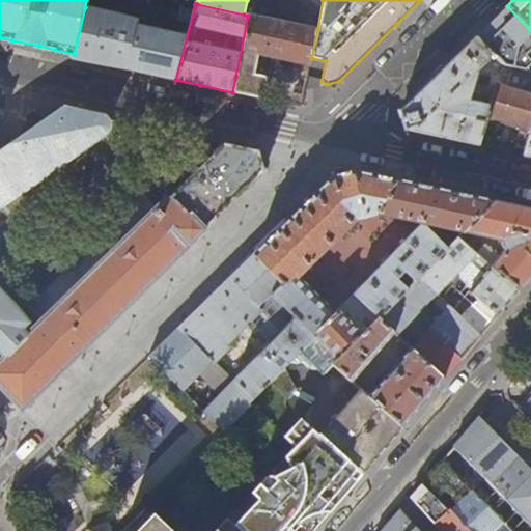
[(530,35),(530,30),(507,6),(480,32),(475,37),(494,57),(502,66),(530,35)]
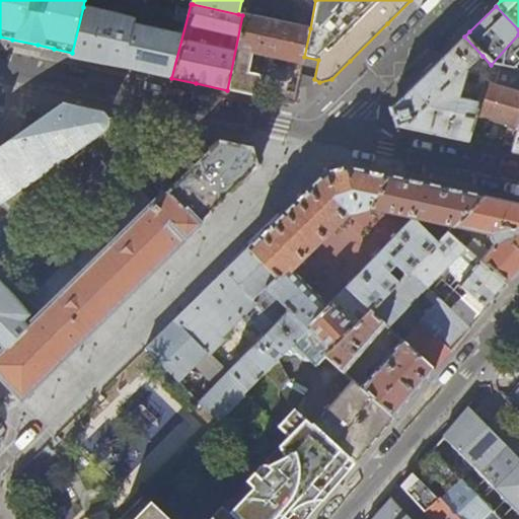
[(83,7),(72,53),(71,57),(98,63),(123,68),(134,26),(135,20),(83,7)]
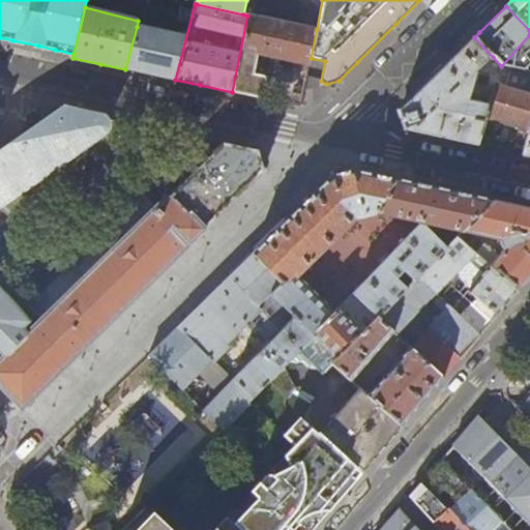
[(317,29),(247,16),(232,92),(261,97),(265,72),(253,70),(256,53),(308,66),(311,58),(317,29)]
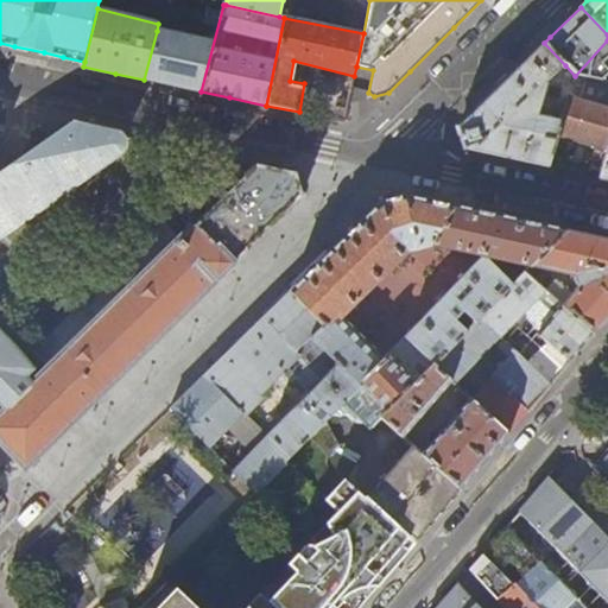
[(213,43),(157,31),(144,80),(170,86),(201,92),(213,43)]
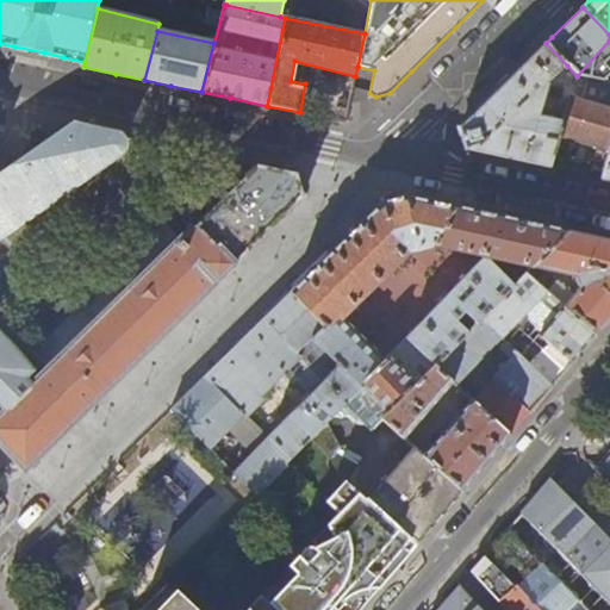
[(567,66),(546,43),(526,63),(464,123),(460,126),(464,137),(467,149),(516,160),(551,167),(560,135),(564,122),(561,120),(539,114),(551,82),(567,66)]
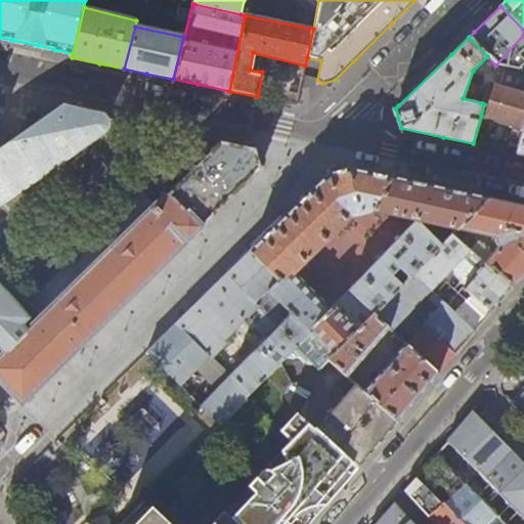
[(523,128),(523,71),(503,67),(497,86),(489,84),(482,103),(484,104),(481,116),(523,128)]
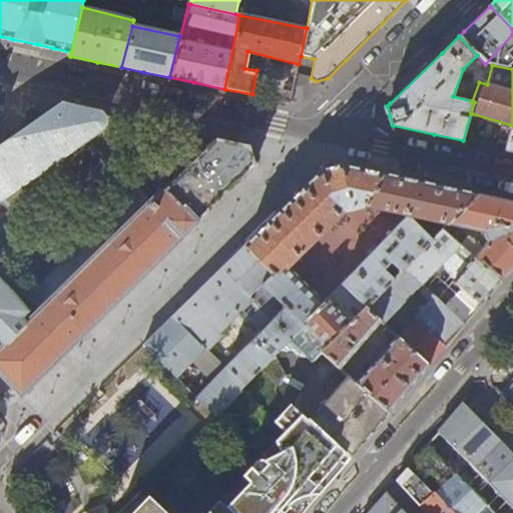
[(272,99),(291,103),(296,79),(279,75),(272,99)]
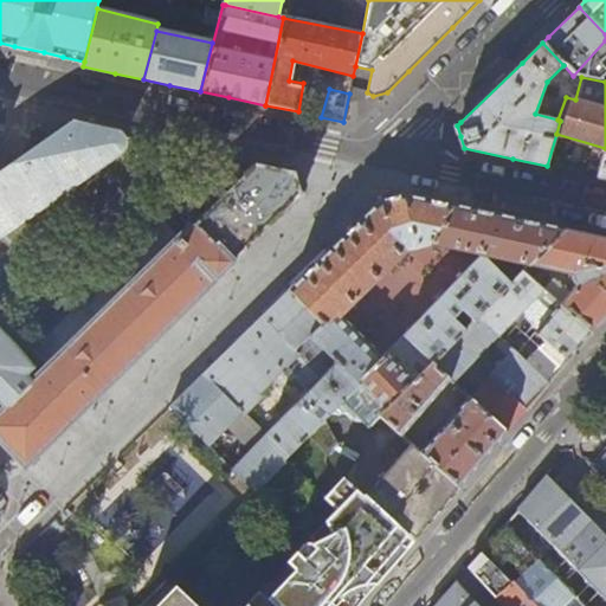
[(0,172),(0,233),(136,139),(70,124),(0,172)]
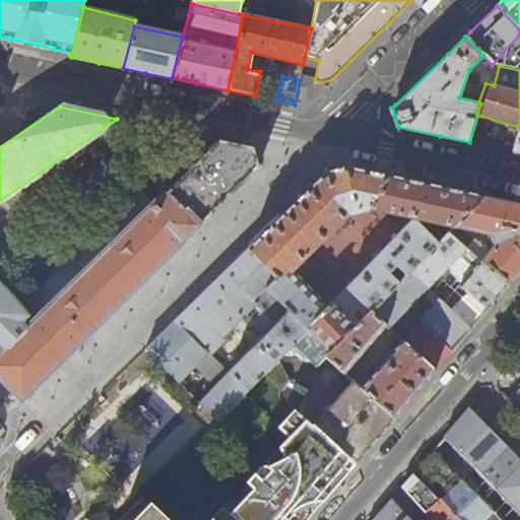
[(134,142),(152,146),(156,143),(159,128),(134,122),(131,138),(134,142)]
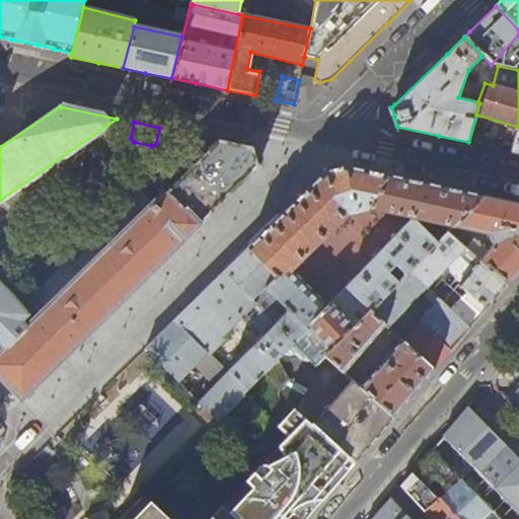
[(0,355),(0,374),(22,397),(56,366),(229,196),(258,167),(252,148),(219,140),(26,329),(8,348),(0,355)]
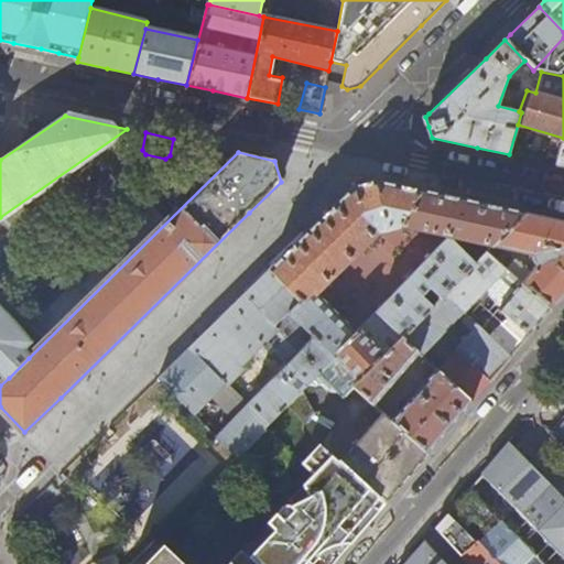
[(354,187),(312,228),(270,270),(300,301),(290,311),(335,357),(360,381),(402,338),(443,295),(476,261),(454,239),(446,238),(356,332),(316,293),(379,230),(398,227),(423,192),(375,182),(354,187)]
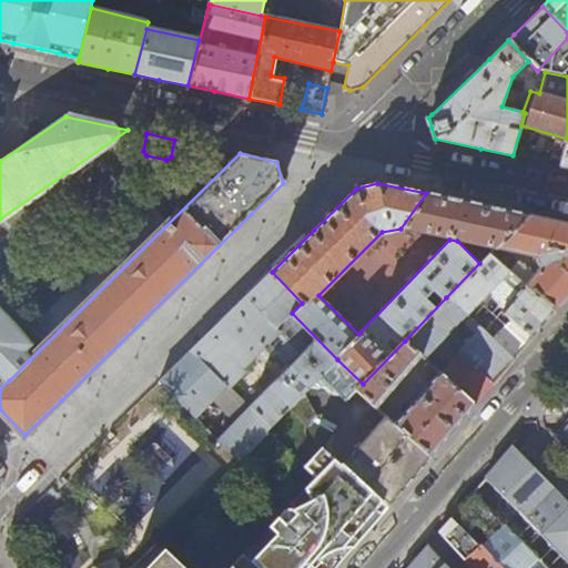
[(466,202),(426,193),(401,229),(449,240),(457,241),(493,249),(526,215),(466,202)]
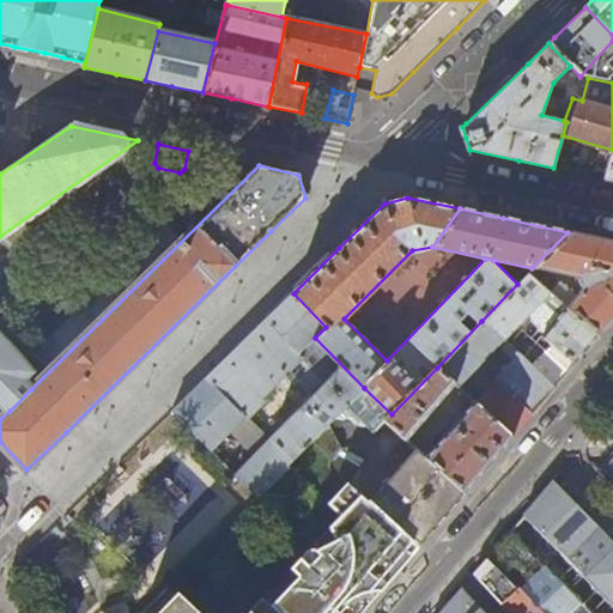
[(568,232),(532,268),(528,273),(540,283),(539,269),(580,278),(580,283),(582,287),(575,297),(559,284),(551,292),(551,293),(550,295),(599,337),(612,320),(612,241),(604,240),(568,232)]
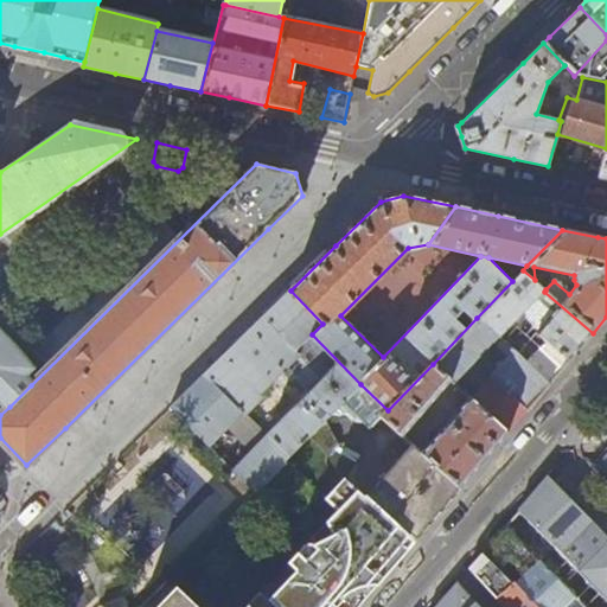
[(545,289),(535,280),(523,270),(512,281),(477,318),(497,337),(503,342),(550,384),(569,362),(593,333),(544,292),(545,291),(545,289)]
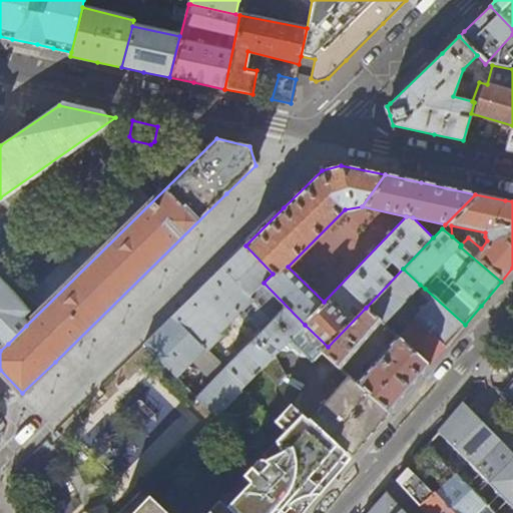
[(193,297),(172,318),(244,386),(305,325),(264,283),(273,274),(245,245),(193,297)]
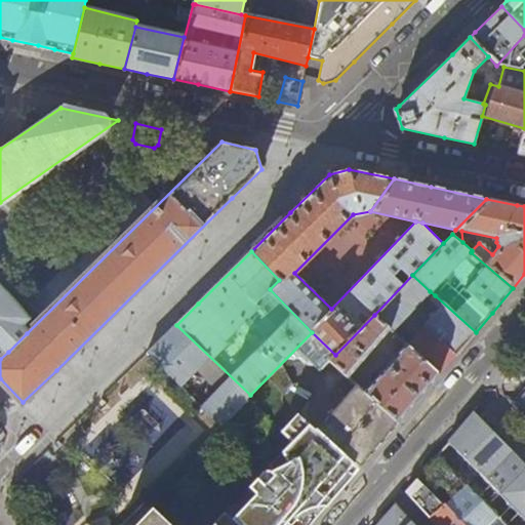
[(392,331),(430,291),(412,275),(374,315),(390,329),(392,331)]
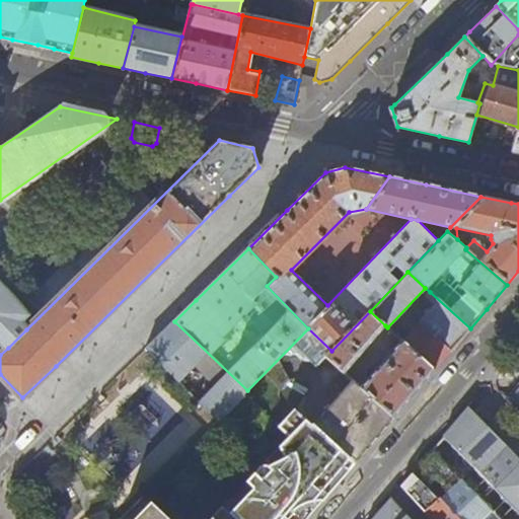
[(26,314),(0,286),(0,340),(8,348),(26,329),(19,322),(26,314)]
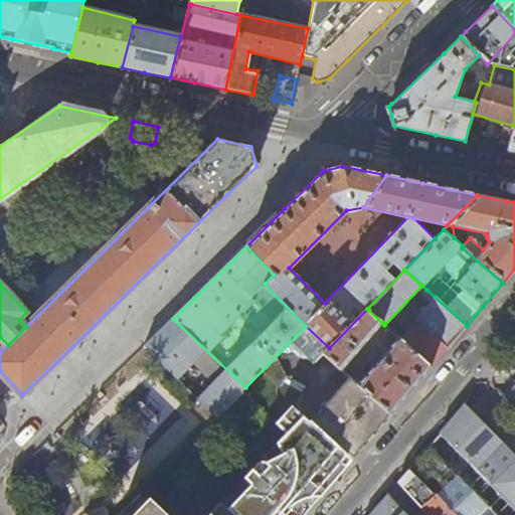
[(446,350),(467,326),(426,290),(420,296),(430,304),(399,339),(431,367),(446,350)]
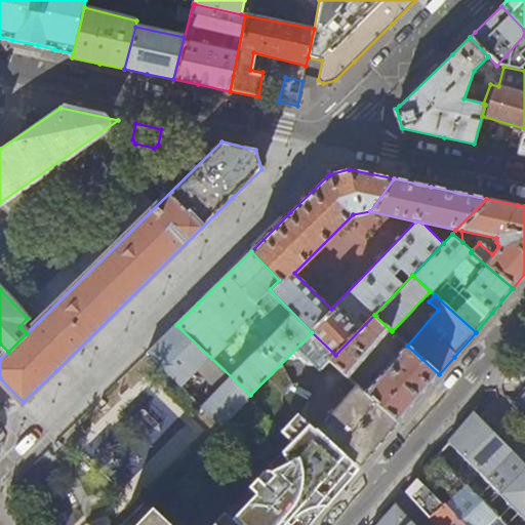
[(347,377),(390,329),(374,315),(335,355),(329,362),(347,377)]
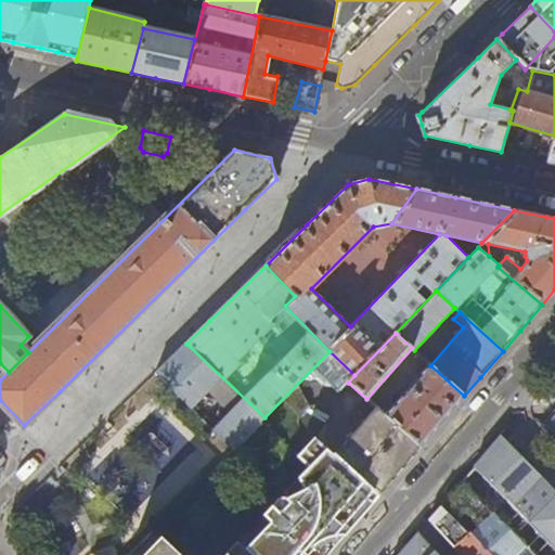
[(234,449),(265,417),(186,344),(159,371),(156,374),(192,409),(210,389),(232,412),(214,429),(234,449)]
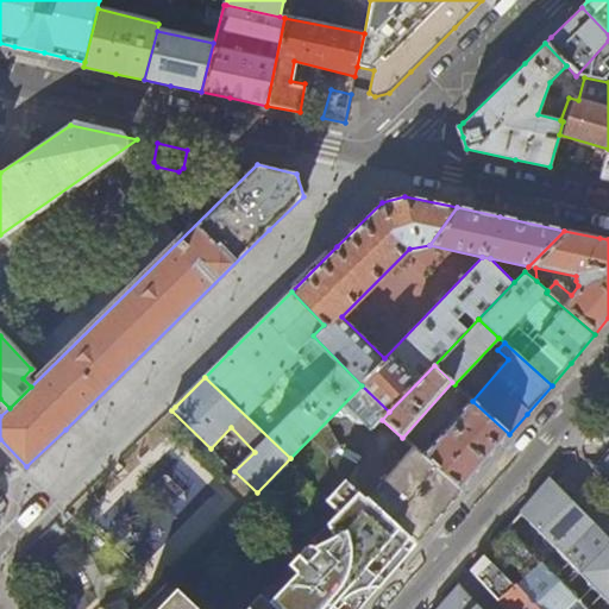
[(495,452),(509,434),(472,401),(471,400),(422,456),(462,490),(468,483),(495,452)]
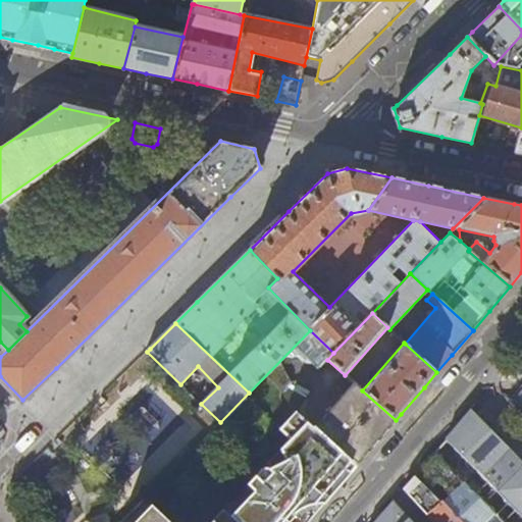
[(372,448),(396,420),(362,390),(358,387),(337,412),(331,407),(323,417),(328,422),(319,432),(357,465),(372,448)]
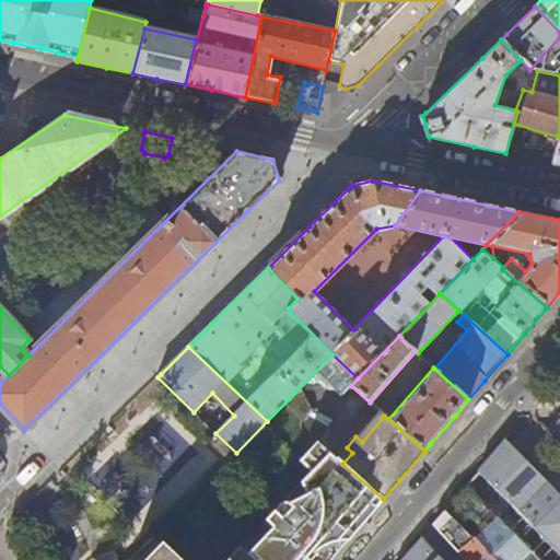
[(544,537),(559,552),(559,496),(527,463),(505,441),(491,457),(478,473),(500,493),(511,504),(544,537)]
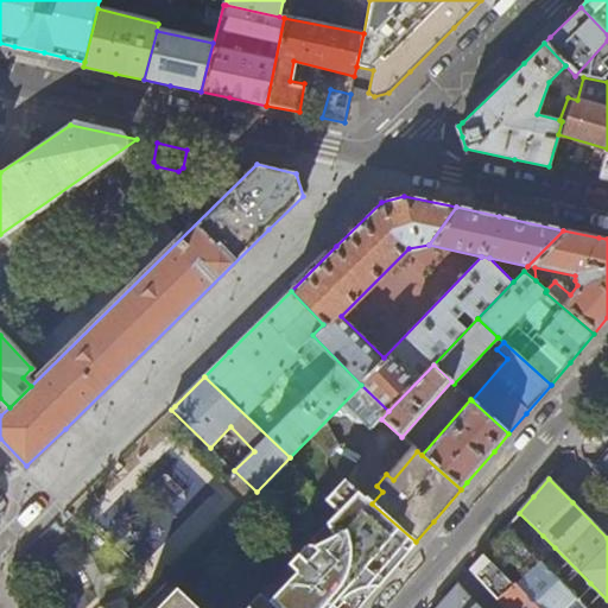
[(339,513),(359,492),(359,491),(350,483),(330,506),(337,513),(339,513)]
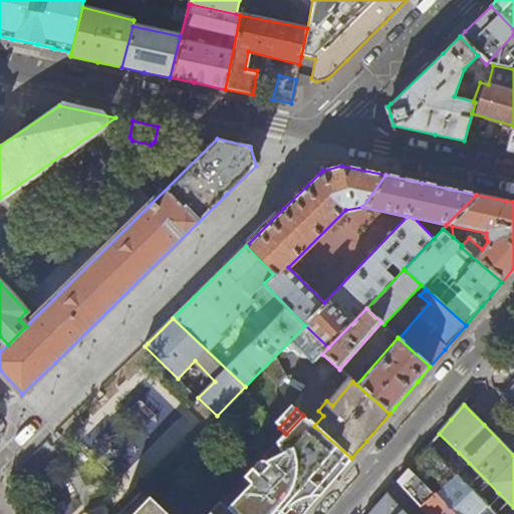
[(265,513),(281,497),(317,458),(326,465),(323,469),(333,479),(351,458),(314,426),(303,416),(286,434),(291,438),(227,509),(232,513),(265,513)]
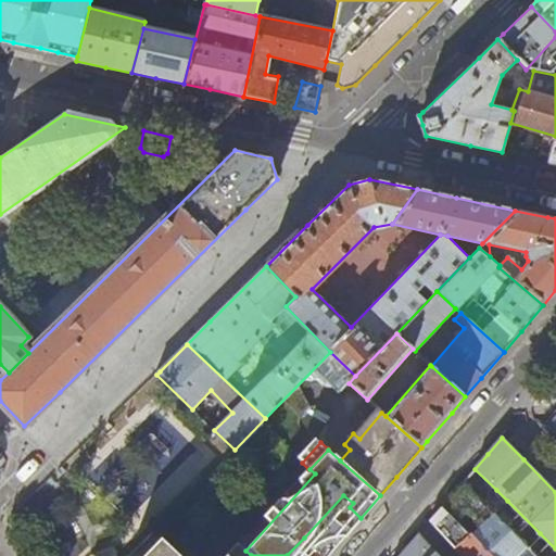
[(469,475),(463,483),(483,504),(496,490),(475,469),(469,475)]
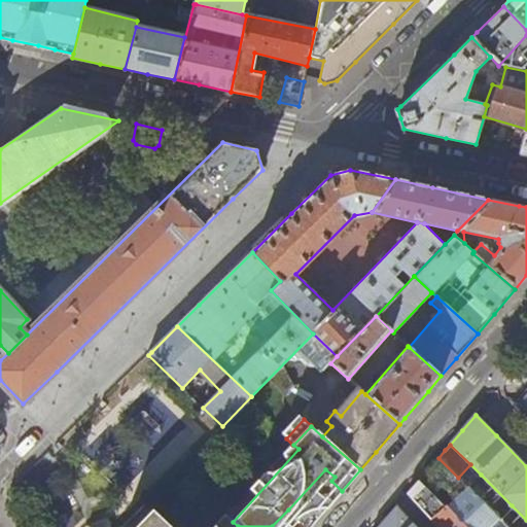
[(464,484),(458,478),(438,458),(429,468),(419,480),(463,526),(506,526),(498,519),(464,484)]
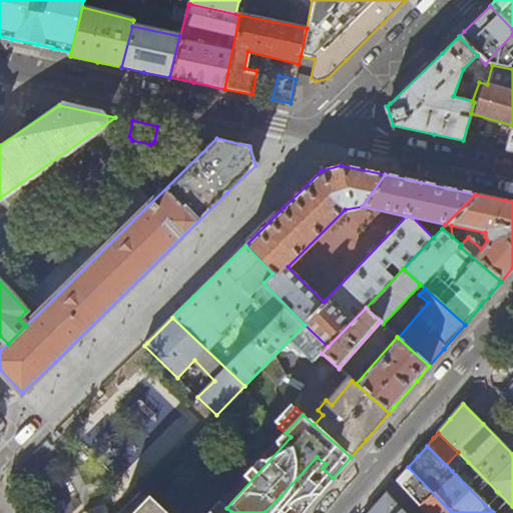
[(333,478),(323,468),(326,464),(317,457),(281,496),(297,509),(311,493),(317,497),(326,486),(333,478)]
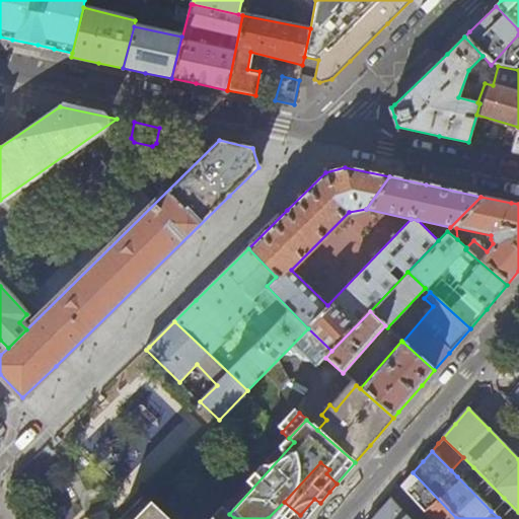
[(461,473),(457,476),(491,511),(504,498),(473,467),(464,476),(461,473)]
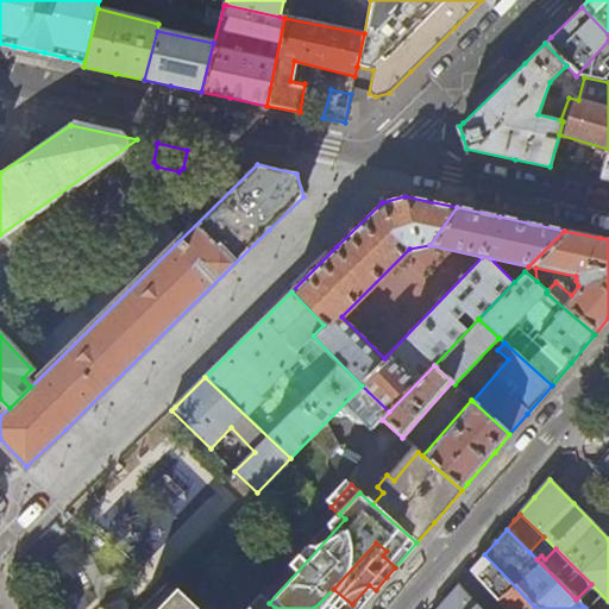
[(504,608),(535,608),(484,554),(477,564),(470,571),(504,608)]
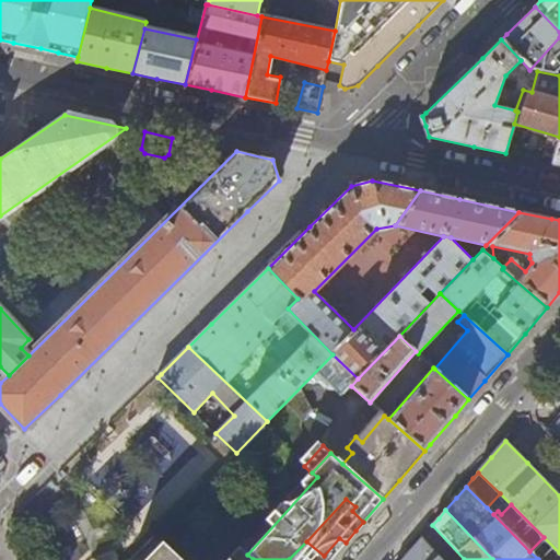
[(253,559),(247,555),(242,559),(181,559),(154,535),(129,559),(253,559)]
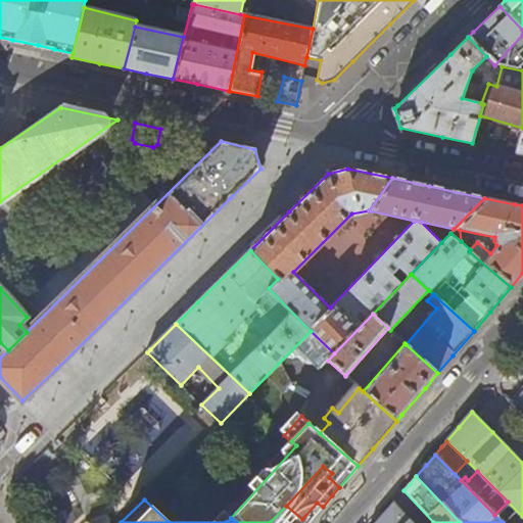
[(306,522),(308,522),(323,507),(317,503),(302,519),(306,522)]
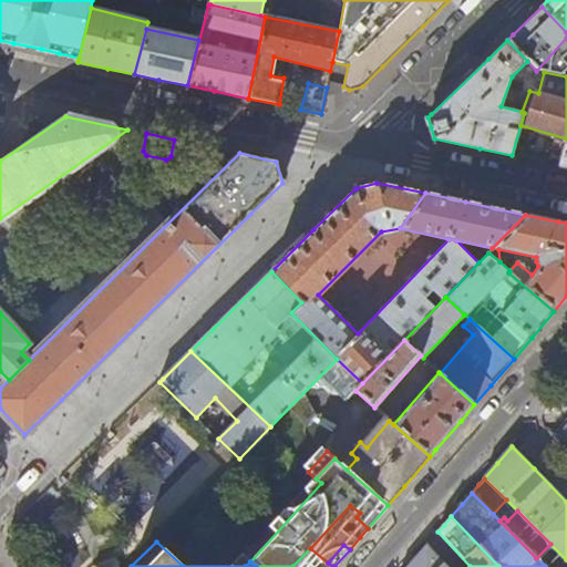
[(446,566),(426,545),(406,566),(446,566)]
